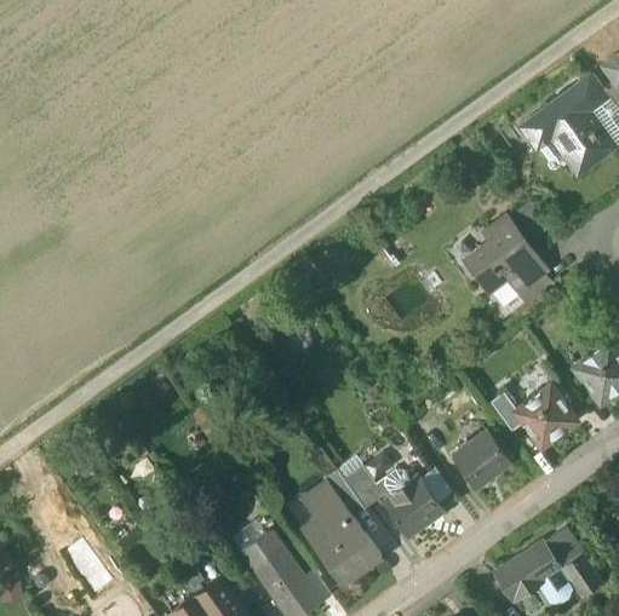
[(618,56),(603,68),(617,86),(618,84),(618,56)]
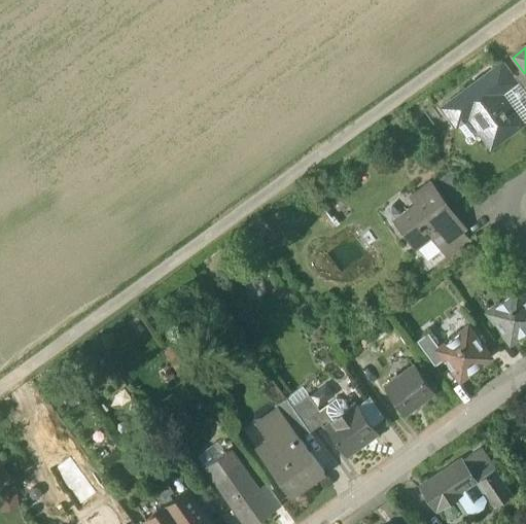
[(518,82),(504,64),(487,77),(500,95),(518,82)]
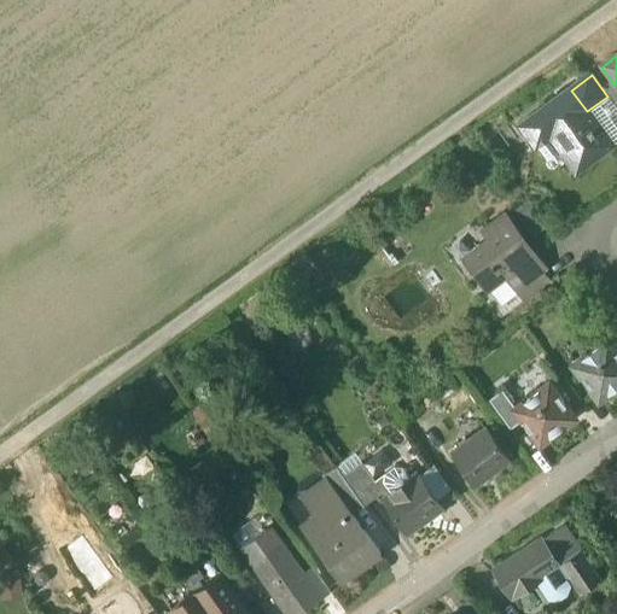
[(571,91),(519,129),(535,151),(537,148),(554,136),(568,155),(563,158),(564,161),(576,175),(613,147),(613,146),(593,120),(591,123),(583,113),(587,111),(571,91)]
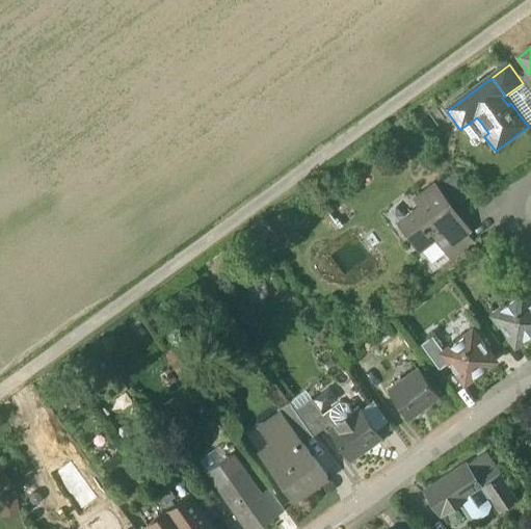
[(530,94),(523,83),(505,96),(510,103),(528,126),(530,123),(530,94)]
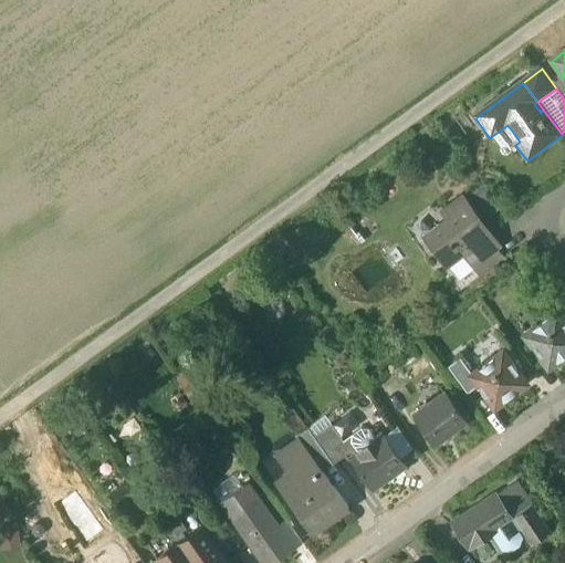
[(543,110),(537,102),(534,104),(541,113),(543,110)]
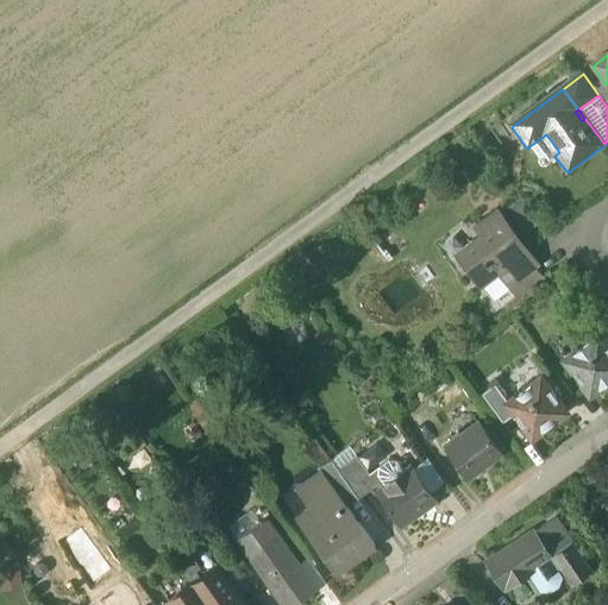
[(546,134),(530,146),(539,158),(538,163),(540,166),(545,166),(549,165),(549,159),(552,157),(556,158),(555,156),(559,152),(546,134)]
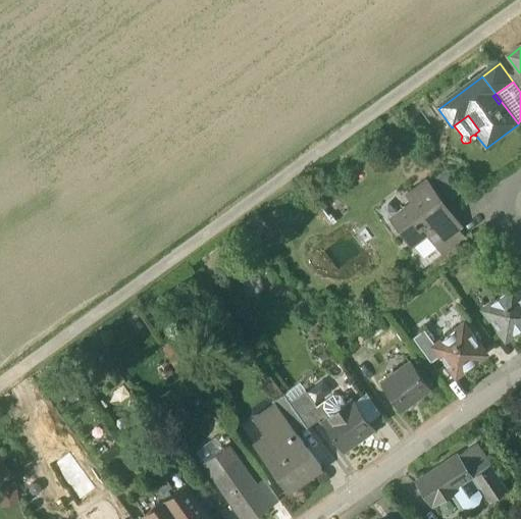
[(424,187),(409,198),(414,205),(393,221),(412,247),(425,238),(450,219),(424,187)]
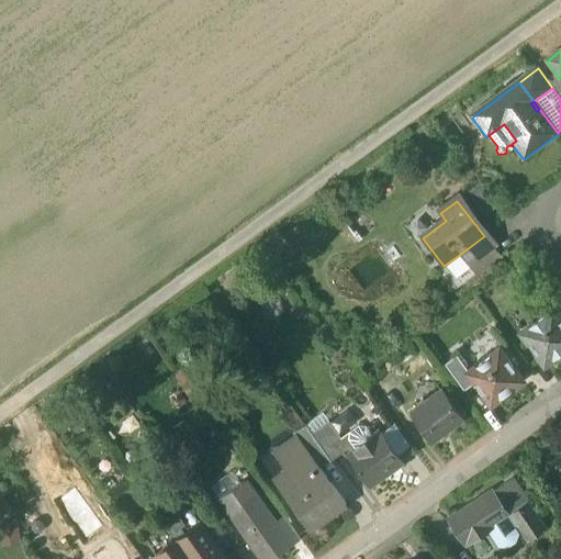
[(458,256),(444,266),(455,280),(469,269),(458,256)]
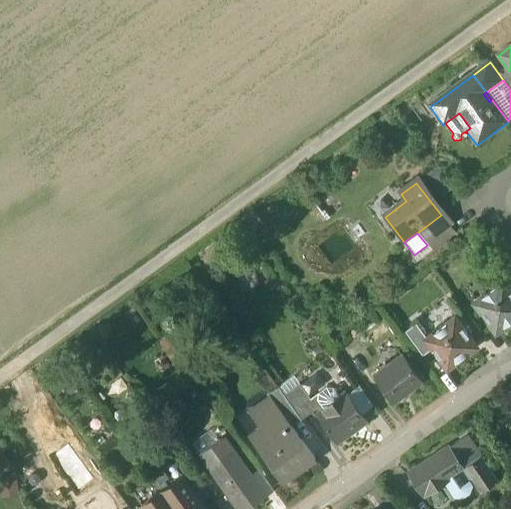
[(510,265),(509,263),(493,275),(501,284),(502,283),(509,292),(510,291),(510,265)]
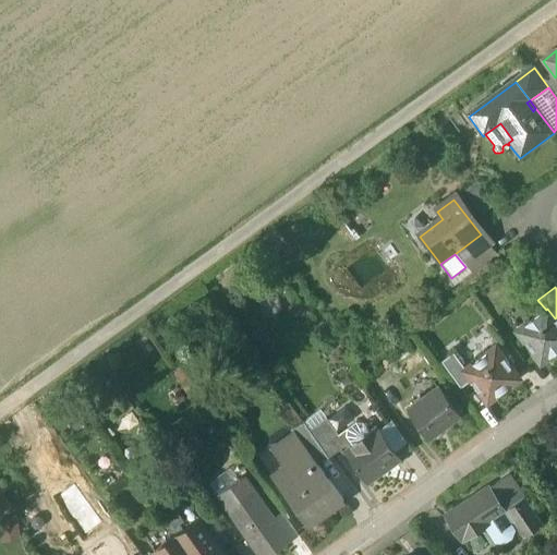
[(546,310),(516,333),(542,364),(556,352),(556,320),(555,318),(547,309),(546,310)]
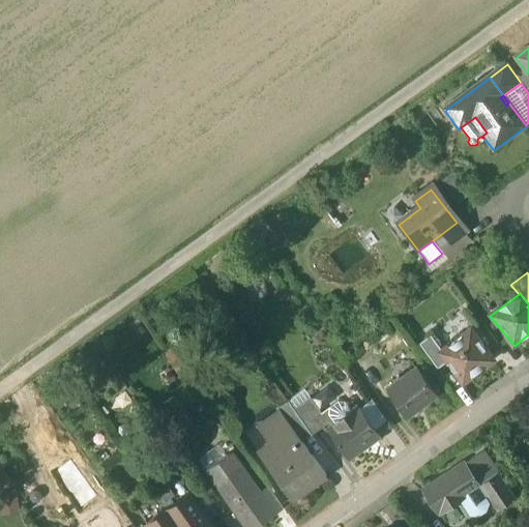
[(440,352),(439,353),(446,363),(463,383),(493,361),(469,331),(440,352)]
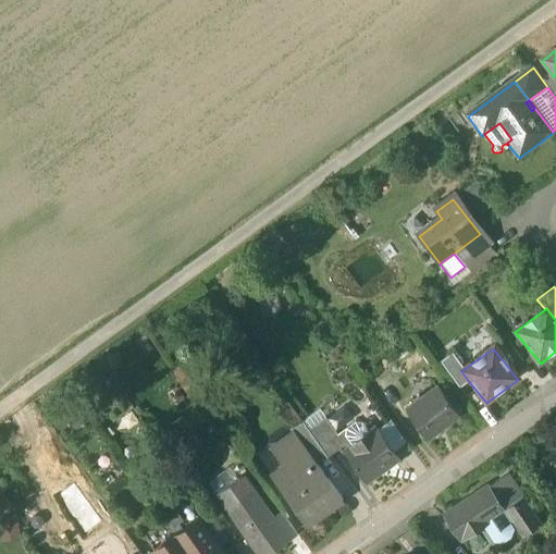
[(462,370),(452,355),(441,362),(460,389),(469,382),(461,371),(462,370)]
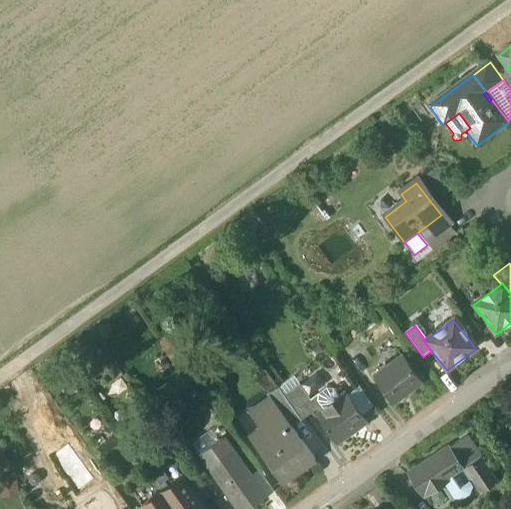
[(402,358),(374,379),(393,404),(420,383),(402,358)]
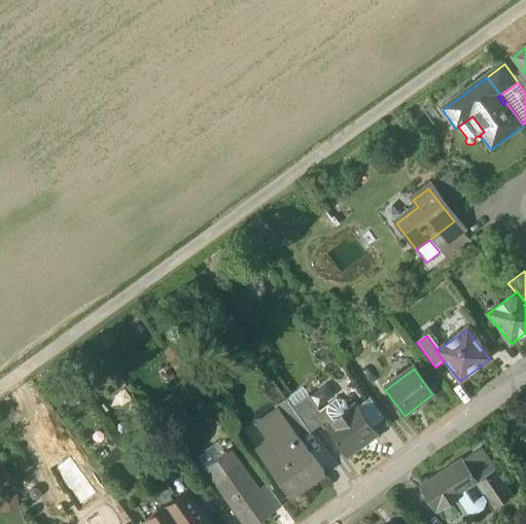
[(309,397),(292,408),(311,434),(323,426),(316,415),(320,412),(309,397)]
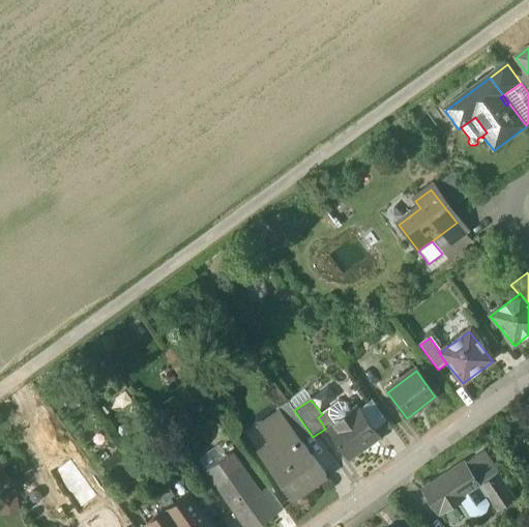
[(294,410),(289,403),(276,411),(278,414),(281,413),(302,444),(313,437),(294,410)]
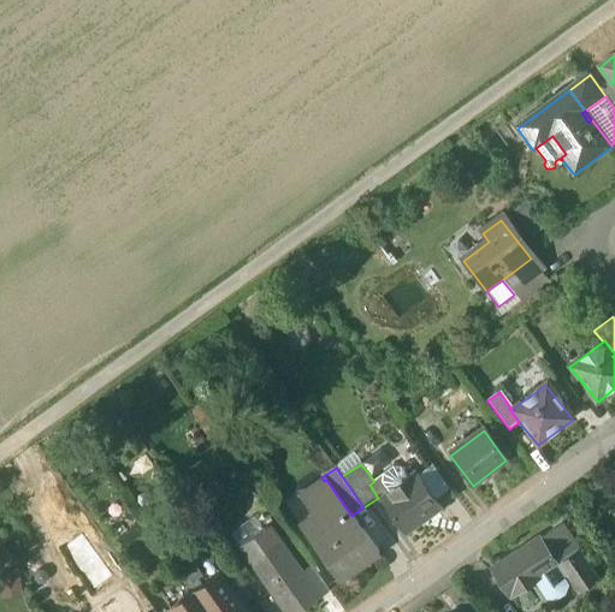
[(374,481),(370,485),(378,498),(380,500),(409,480),(401,470),(391,469),(374,481)]
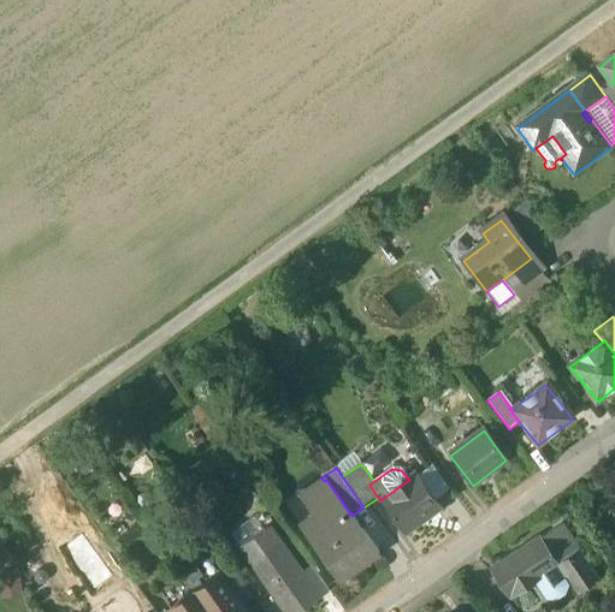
[(448,492),(431,469),(419,477),(436,500),(448,492)]
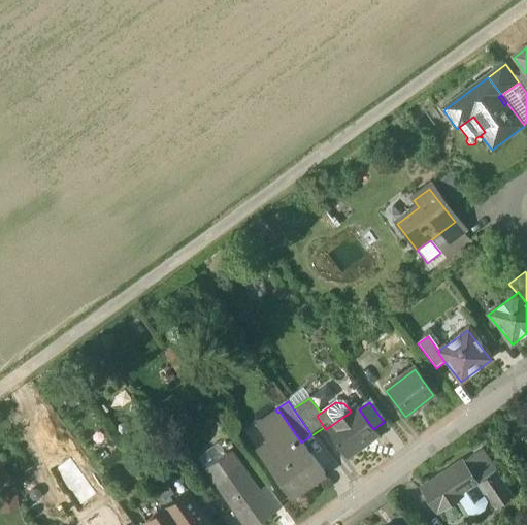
[(351,412),(326,429),(348,459),(377,436),(373,429),(359,409),(357,407),(351,412)]
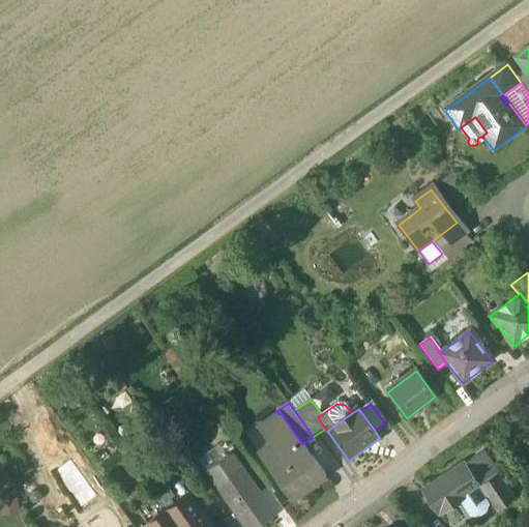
[(302,444),(281,413),(278,414),(259,429),(271,446),(259,455),(293,502),(326,478),(302,444)]
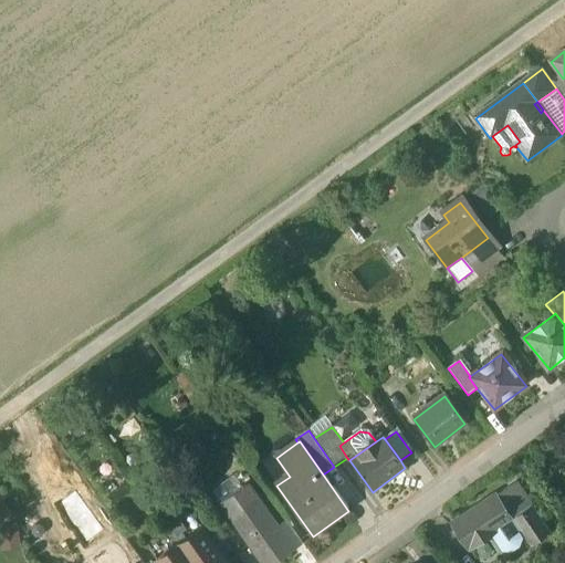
[(515,488),(495,501),(511,524),(513,522),(531,511),(515,488)]
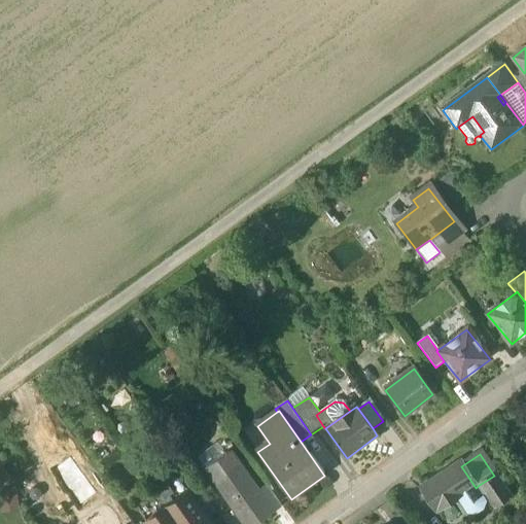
[(229,455),(206,472),(215,484),(239,468),(229,455)]
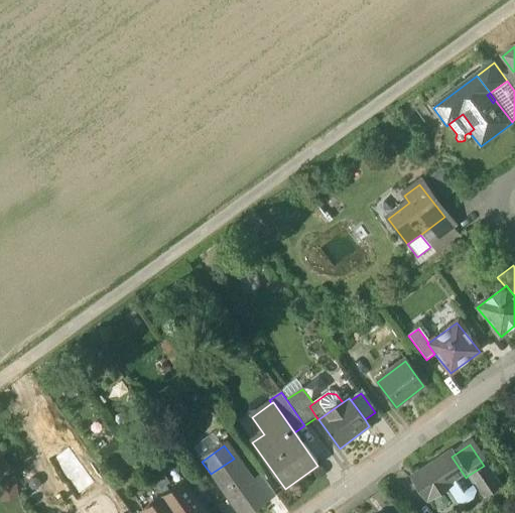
[(452,457),(414,482),(428,502),(466,478),(452,457)]
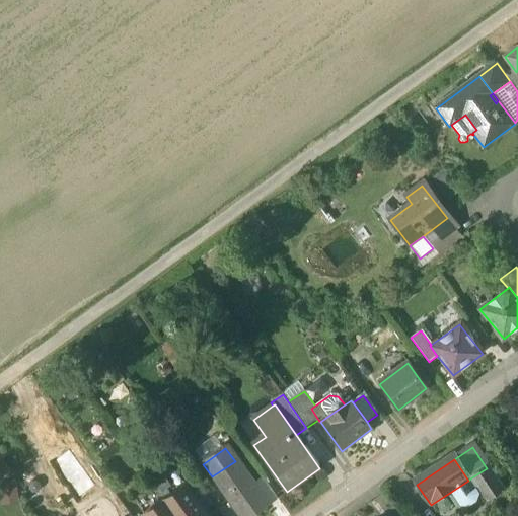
[(235,461),(212,476),(239,515),(254,515),(268,506),(253,487),(235,461)]
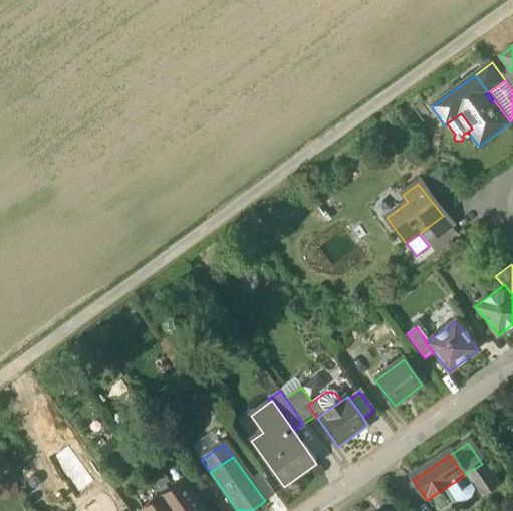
[(482,464),(466,474),(483,497),(499,487),(482,464)]
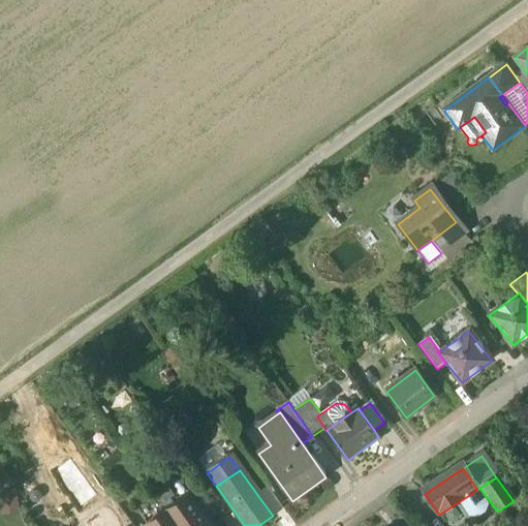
[(217,515),(199,489),(188,497),(207,522),(217,515)]
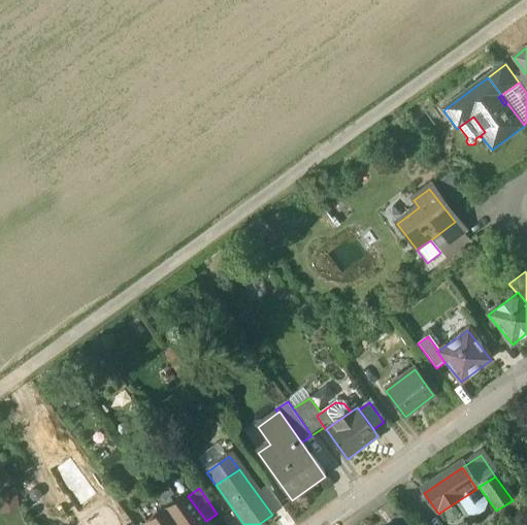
[(283,507),(268,488),(258,495),(272,515),(283,507)]
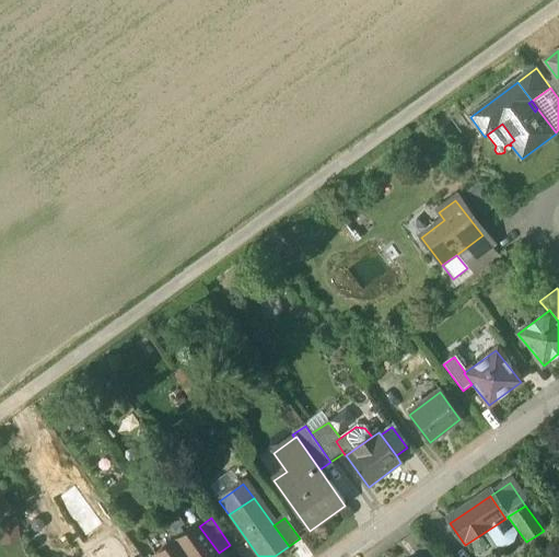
[(2,546),(20,544),(18,525),(0,528),(2,546)]
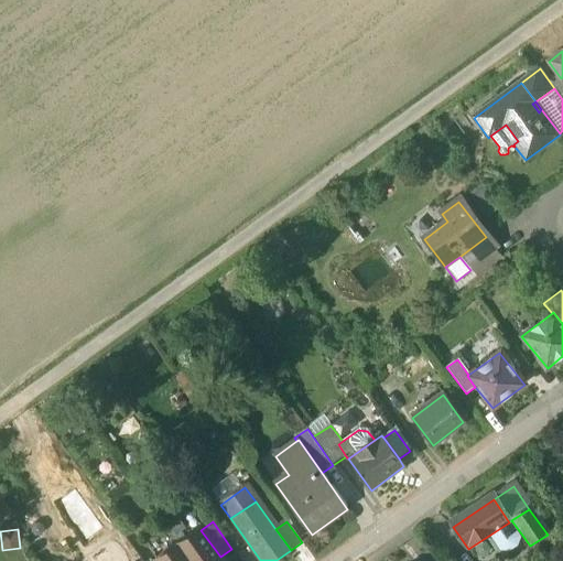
[(199,529),(177,545),(190,560),(223,560),(220,557),(201,530),(199,529)]
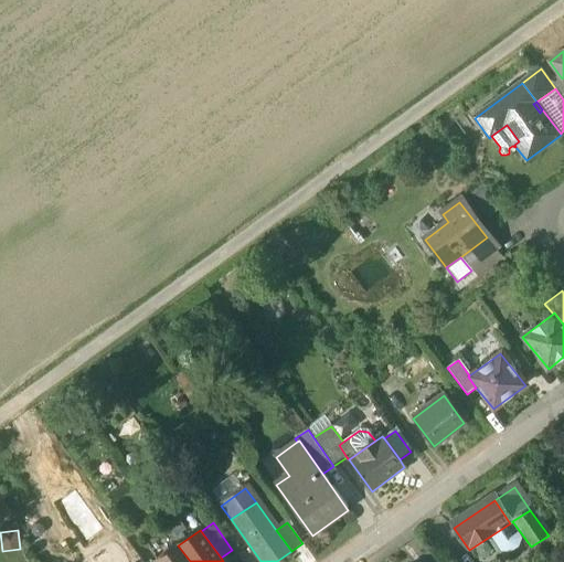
[(190,561),(178,545),(157,561),(190,561)]
